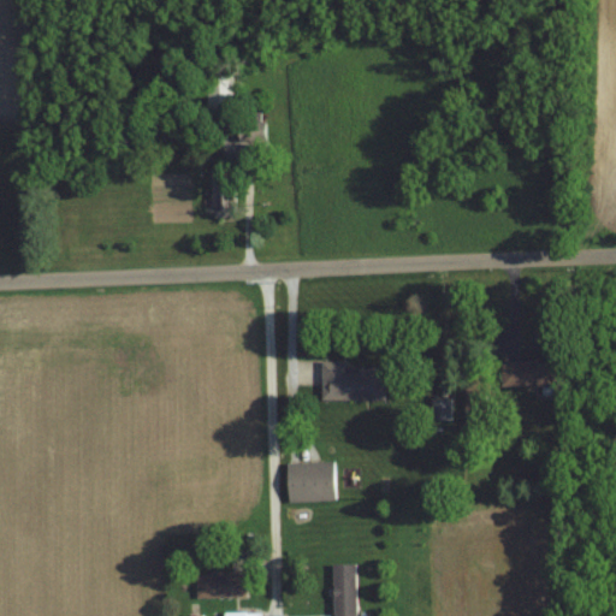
[(235,73),(207,73),(207,116),(235,116),(235,73)]
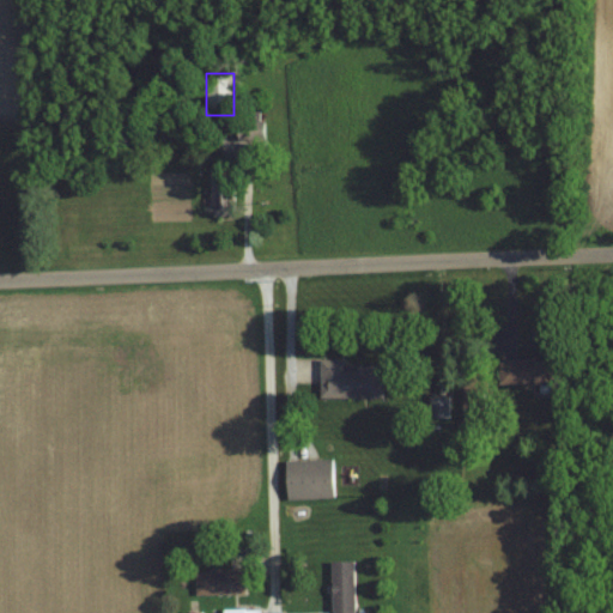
[(235,216),(235,169),(213,169),(213,216),(235,216)]
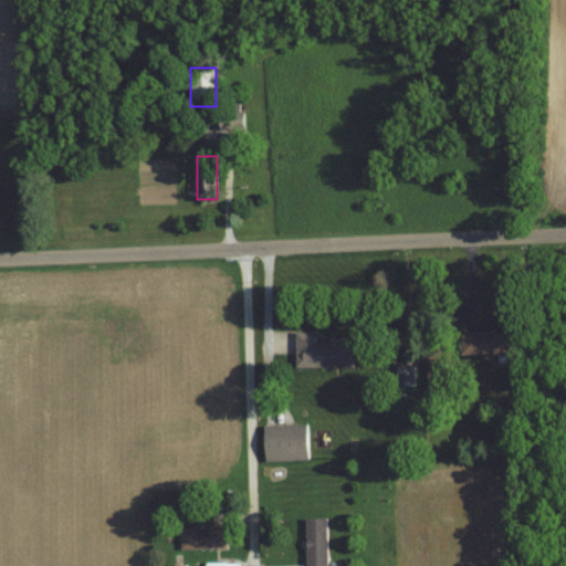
[(296,332),(296,368),(354,368),(354,338),(317,338),(317,332),(296,332)]
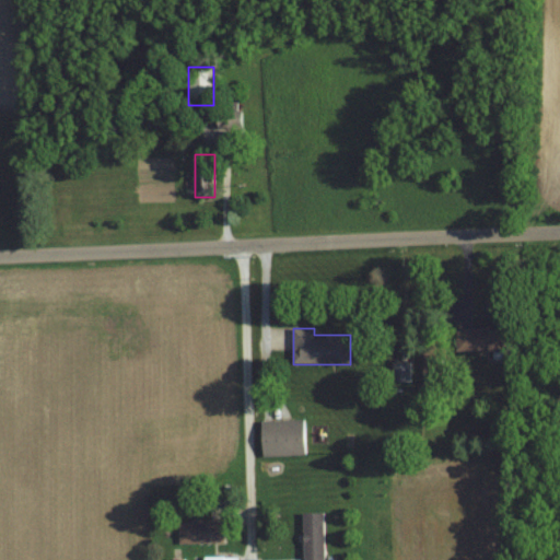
[(506,329),(457,329),(457,351),(506,351),(506,329)]
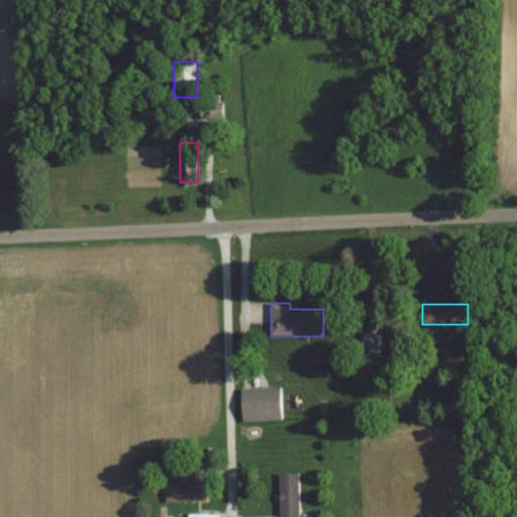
[(393,364),(406,364),(406,332),(393,332),(393,364)]
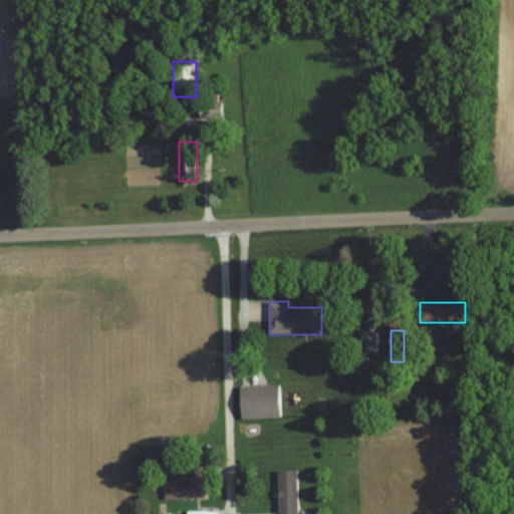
[(280,417),(280,386),(241,386),(241,417),(280,417)]
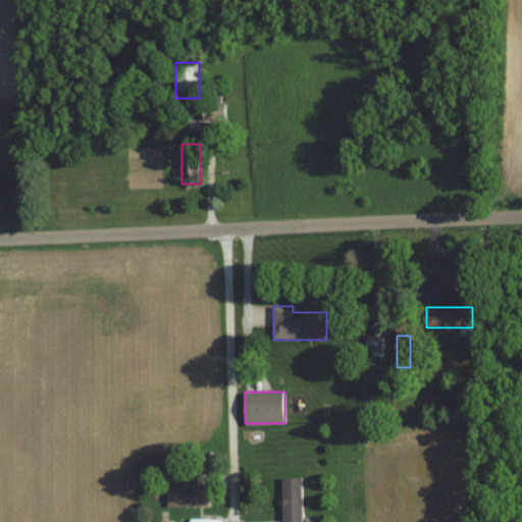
[(302,521),(302,477),(282,477),(281,521),(302,521)]
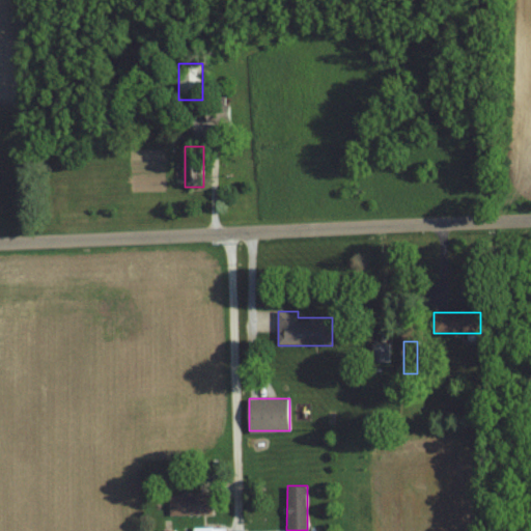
[(212,494),(169,494),(169,514),(212,514),(212,494)]
